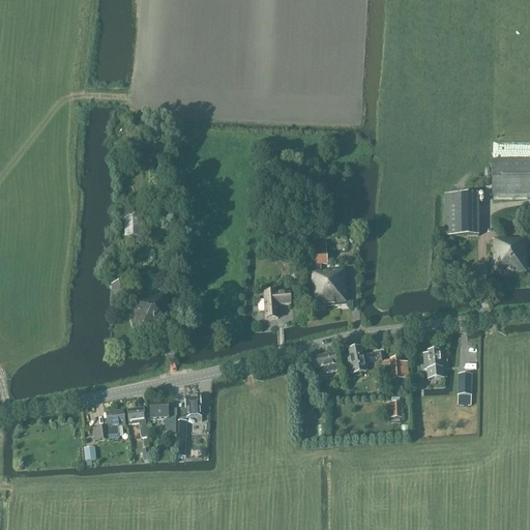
[(492,195),(529,195),(529,160),(492,160),(492,195)]
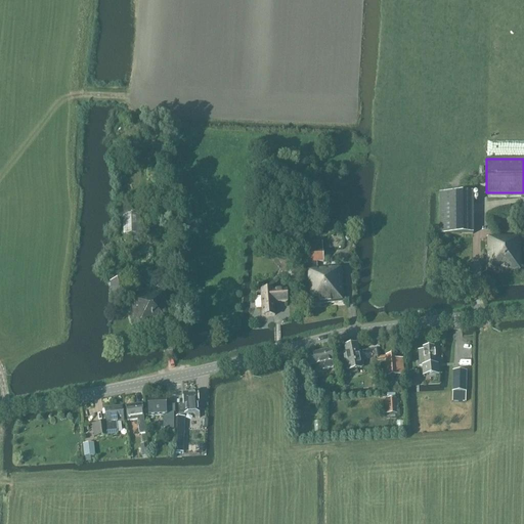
[(439,233),(443,233),(473,233),(473,192),(439,192),(439,233)]
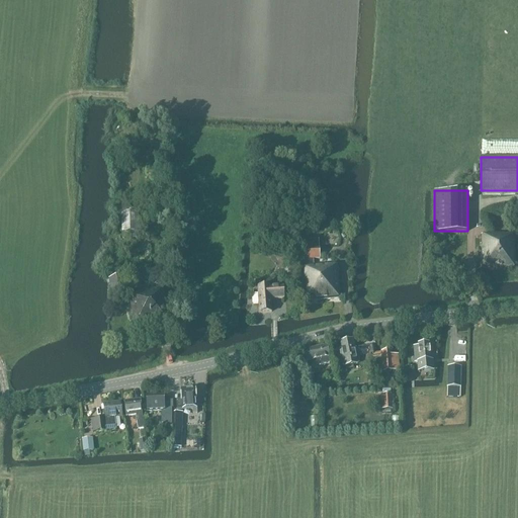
[(139,231),(138,212),(122,212),(122,231),(139,231)]
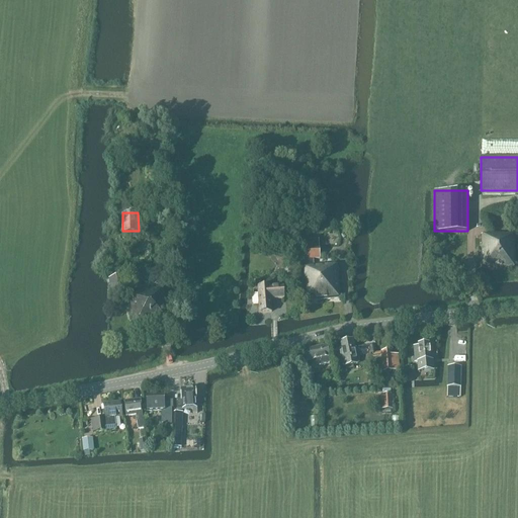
[(349,231),(338,231),(338,242),(349,241),(349,231)]
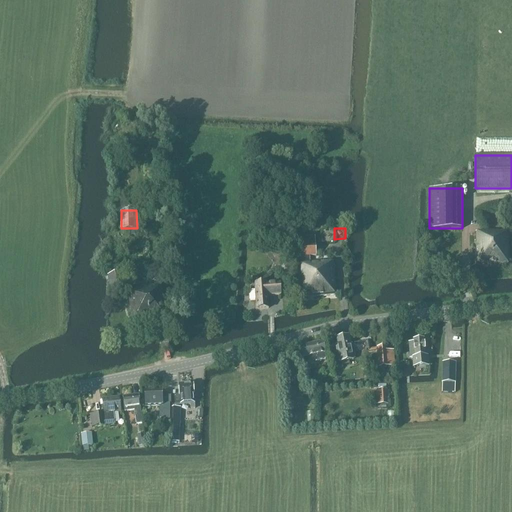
[(476,234),(476,266),(509,266),(509,232),(487,232),(487,234),(476,234)]
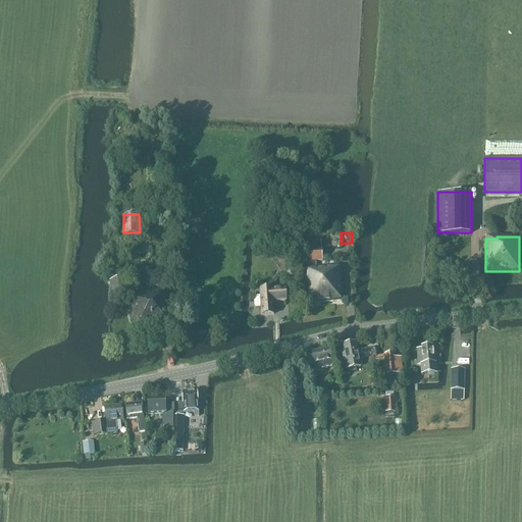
[(322,260),(320,242),(307,243),(309,262),(304,262),(308,304),(343,301),(340,267),(329,268),(329,267),(311,268),(310,262),(322,260)]
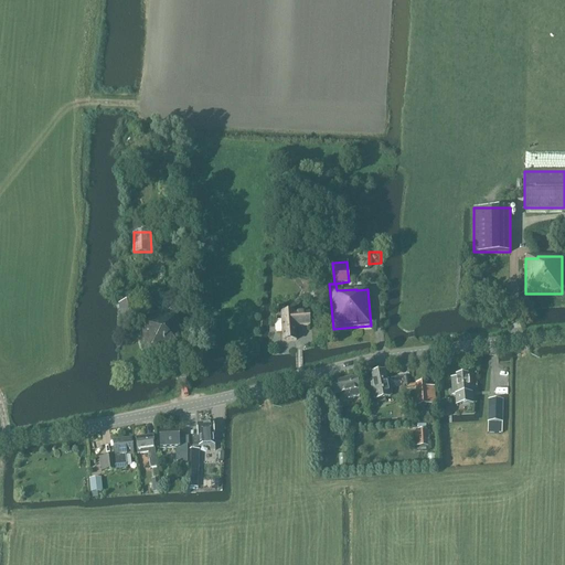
[(301,280),(307,289),(321,280),(316,272),(301,280)]
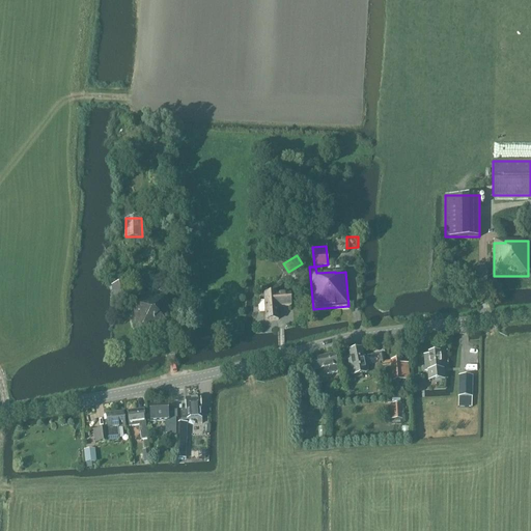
[(130,302),(126,283),(112,285),(115,305),(130,302)]
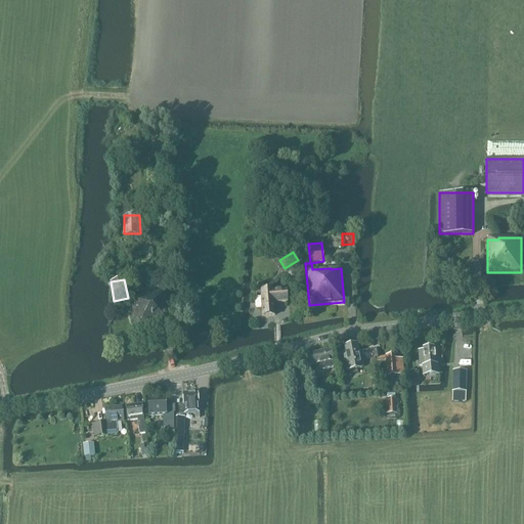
[(171,324),(165,291),(130,297),(136,332),(160,328),(160,326),(171,324)]
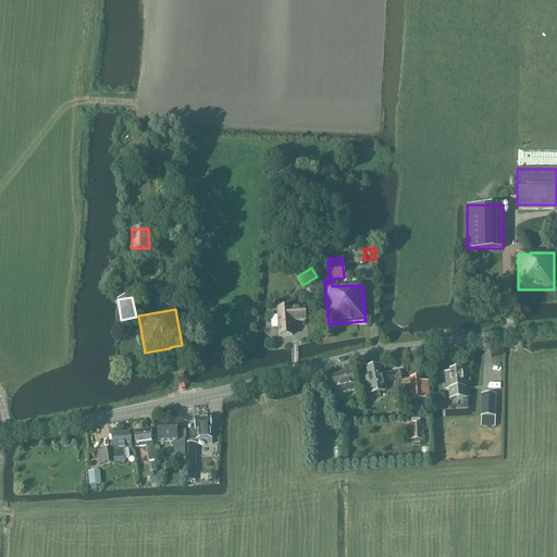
[(271,318),(272,327),(279,327),(279,336),(293,336),(292,323),(305,322),(305,309),(277,310),(277,317),(271,318)]
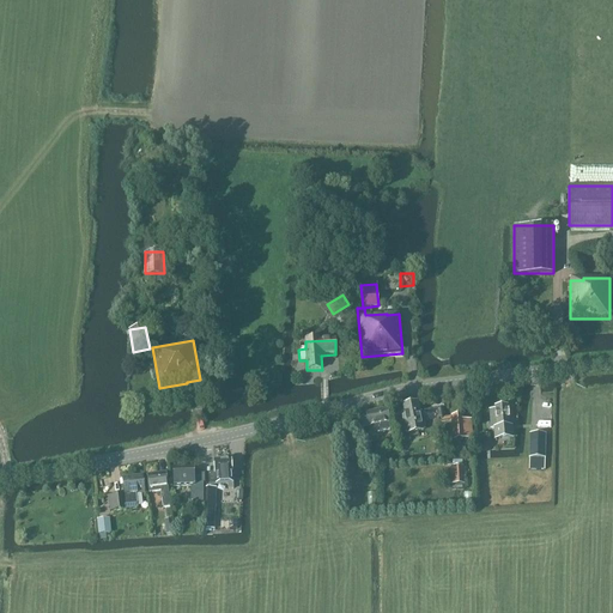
[(405,413),(401,414),(405,434),(407,434),(418,431),(425,430),(424,422),(422,413),(420,413),(418,404),(402,406),(405,413)]
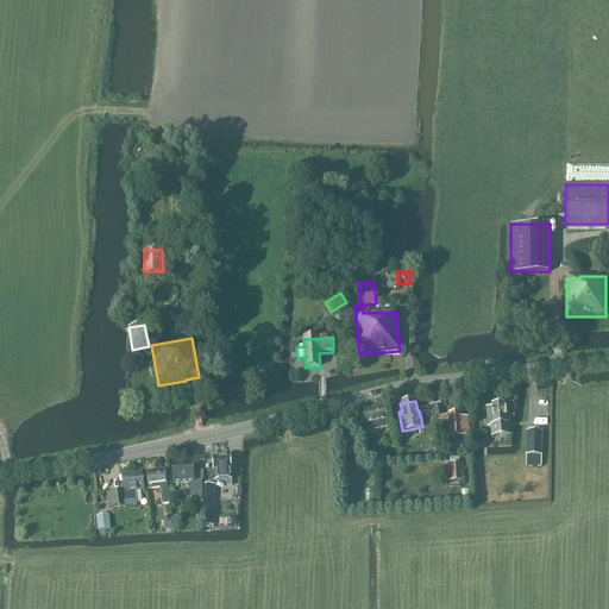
[(493,408),(487,408),(488,427),(491,427),(493,432),(493,437),(508,435),(508,431),(508,426),(506,426),(504,405),(491,406),(493,408)]
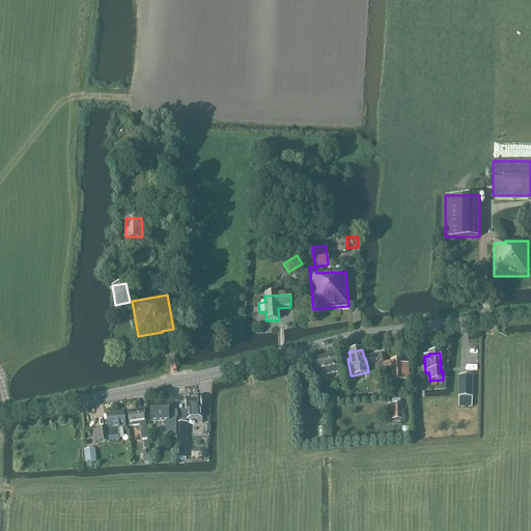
[(334,355),(317,358),(317,361),(319,370),(322,376),(338,372),(334,355)]
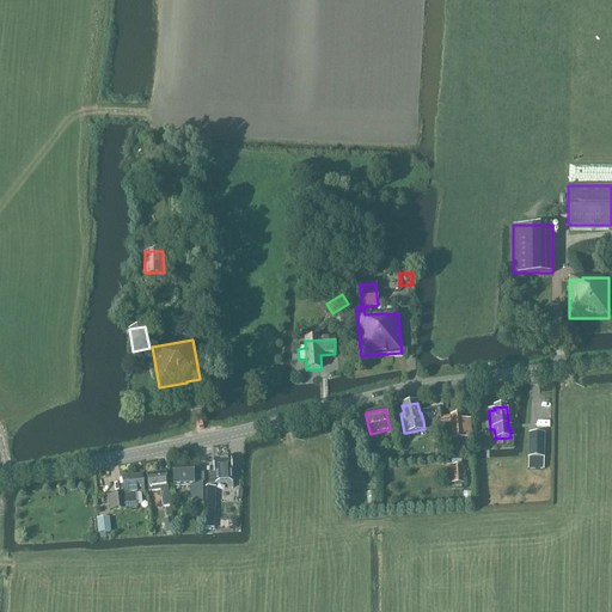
[(439,409),(421,412),(423,421),(424,421),(439,418),(440,417),(439,409)]
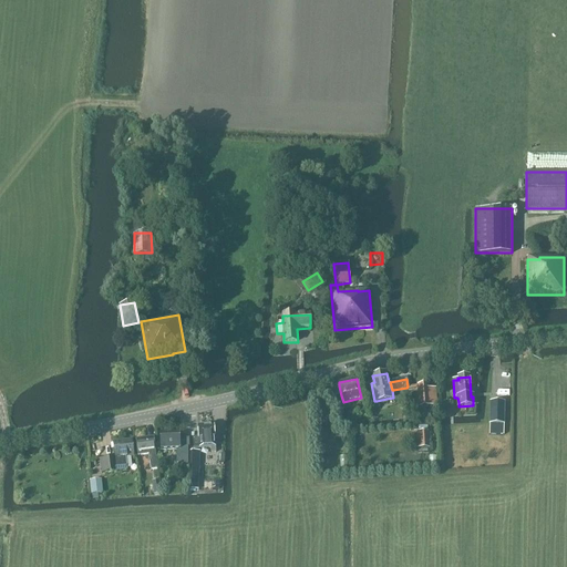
[(436,406),(435,389),(429,390),(429,385),(418,385),(420,408),(436,406)]
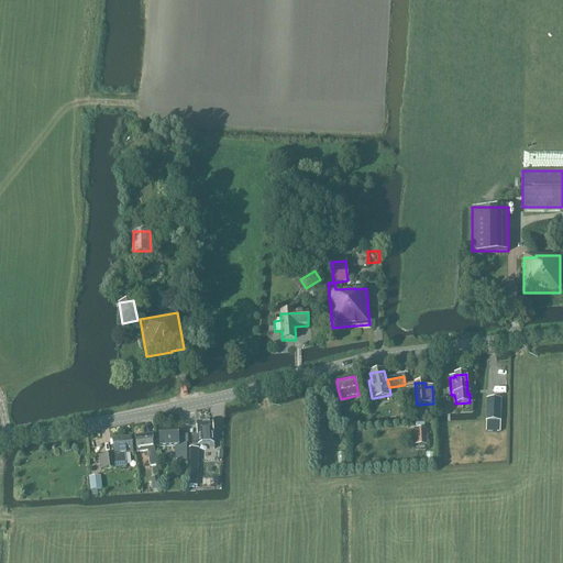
[(486,399),(485,421),(500,421),(500,399),(486,399)]
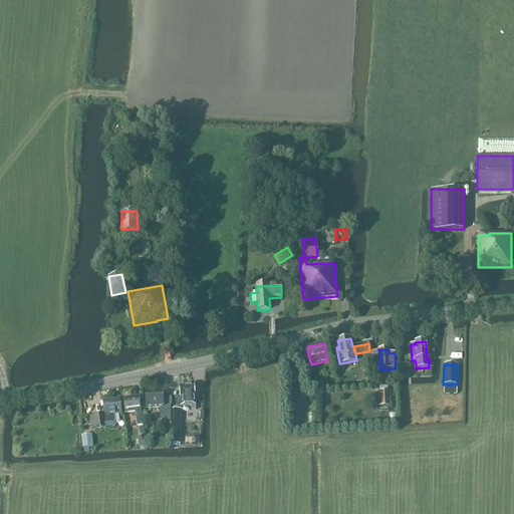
[(194,386),(179,387),(180,397),(175,398),(176,407),(195,406),(194,386)]
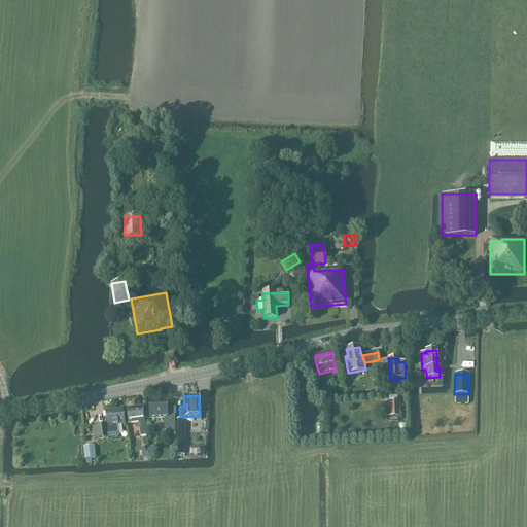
[(167,408),(167,400),(149,401),(149,418),(164,418),(164,434),(175,434),(174,417),(175,417),(175,408),(167,408)]
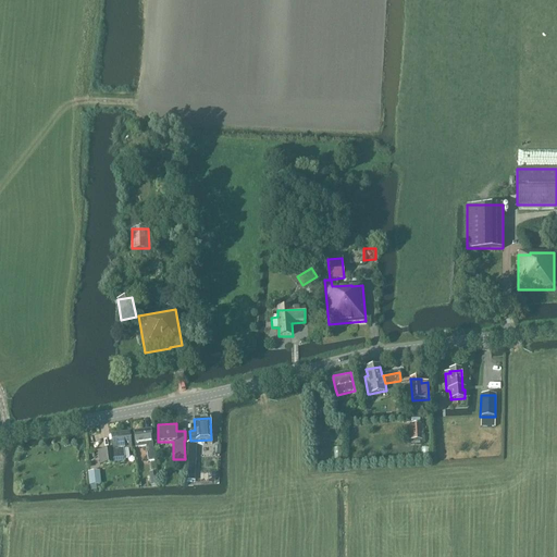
[(411,424),(407,424),(408,441),(422,440),(421,423),(420,423),(411,424)]
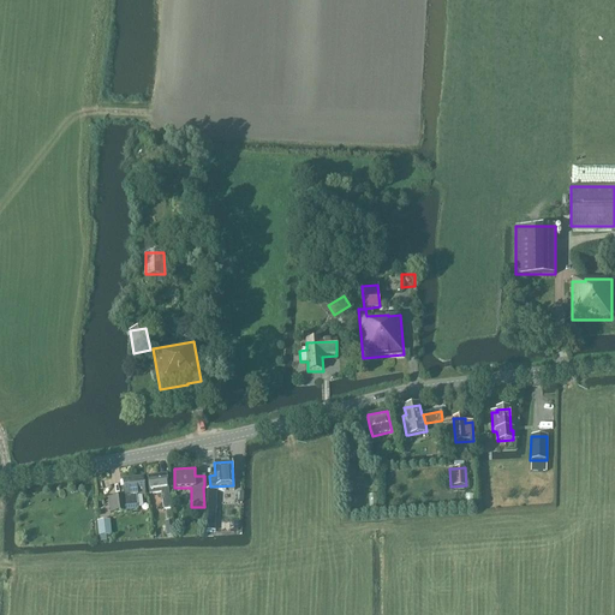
[(171,509),(167,475),(148,477),(150,495),(162,494),(165,511),(171,509)]
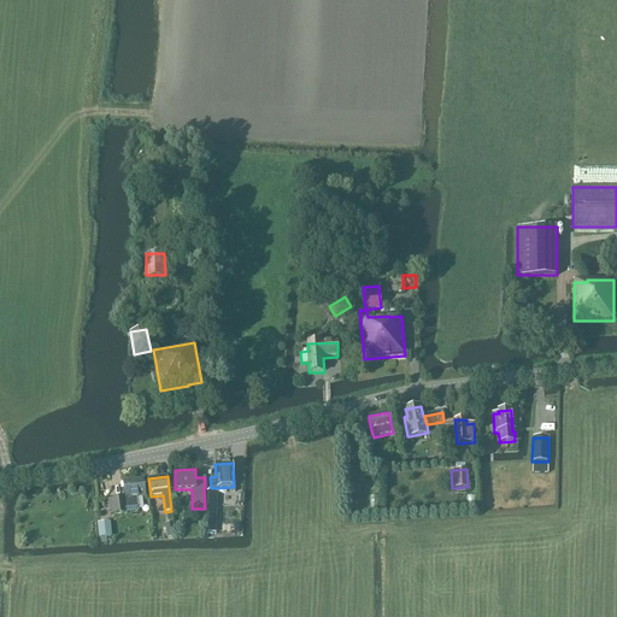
[(125,498),(113,499),(115,515),(139,512),(137,499),(146,498),(145,480),(123,482),(125,498)]
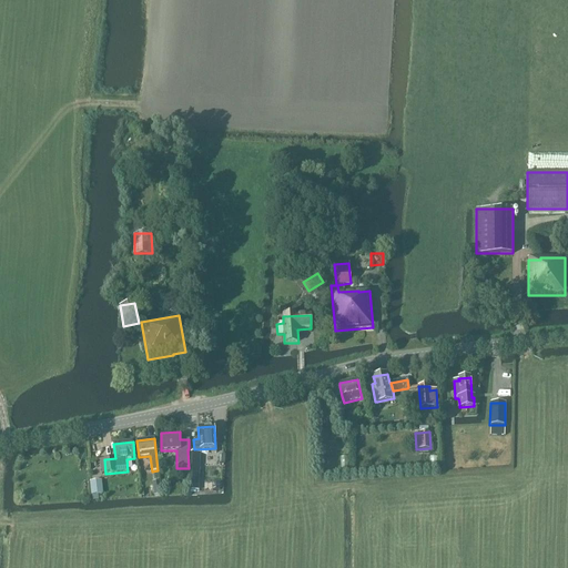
[(103,495),(102,480),(90,482),(92,496),(103,495)]
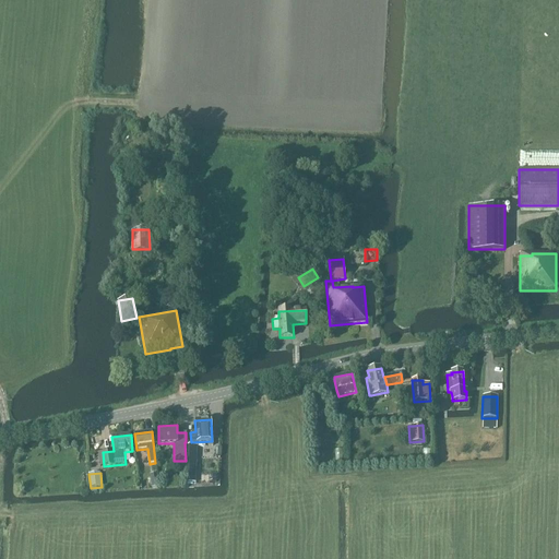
[(157,475),(150,475),(152,488),(158,488),(157,475)]
